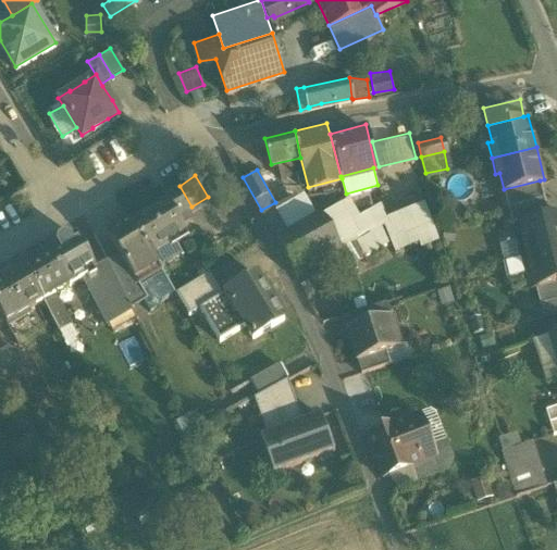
[(504,189),(508,205),(544,197),(540,180),(504,189)]
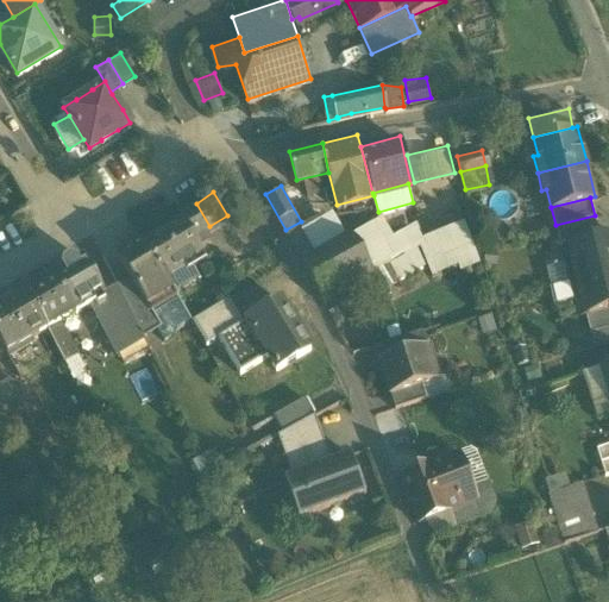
[(145,240),(164,273),(188,258),(190,262),(205,254),(194,236),(209,226),(196,204),(174,217),(177,221),(145,240)]
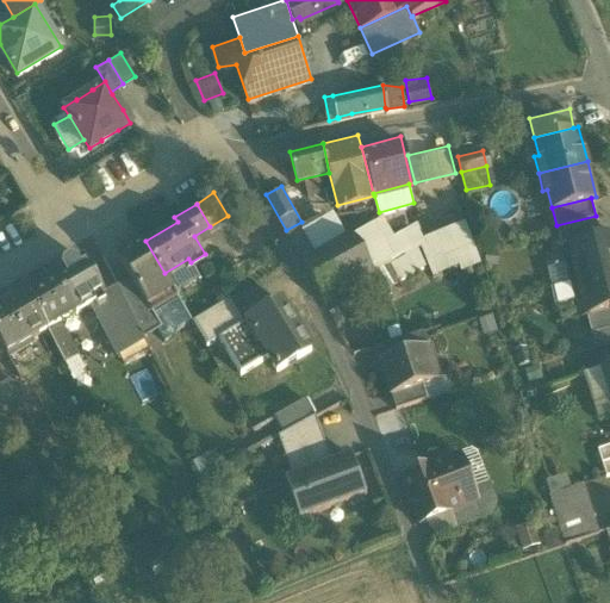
[(323,209),(302,222),(318,252),(347,235),(332,210),(325,213),(323,209)]
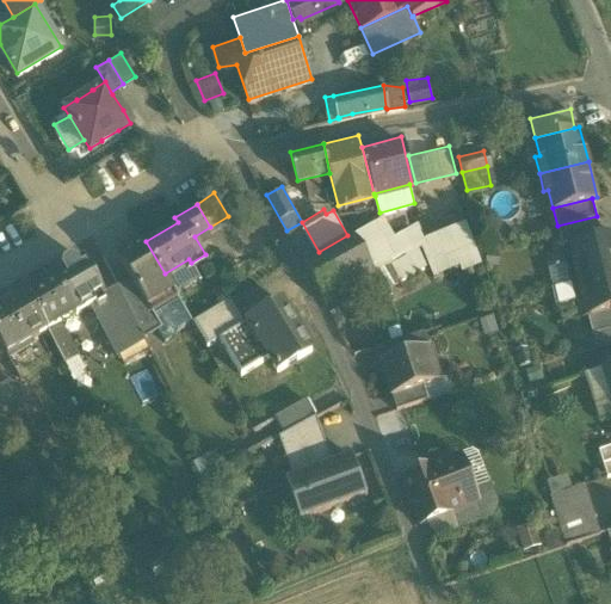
[(383,215),(353,232),(382,219),(395,258),(419,247),(426,244),(424,238),(418,222),(394,235),(383,215)]
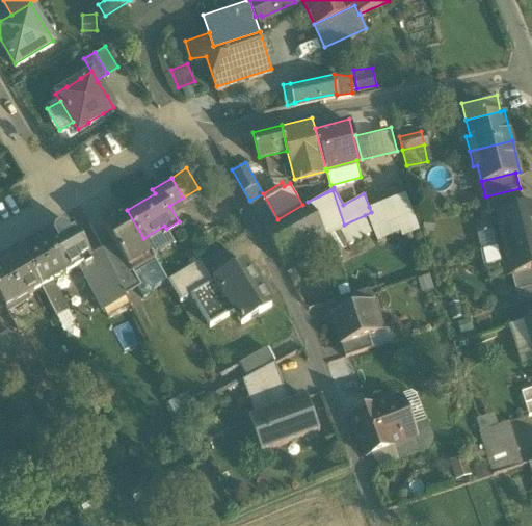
[(524,204),(520,188),(485,196),(489,214),(497,212),(496,211),(524,204)]
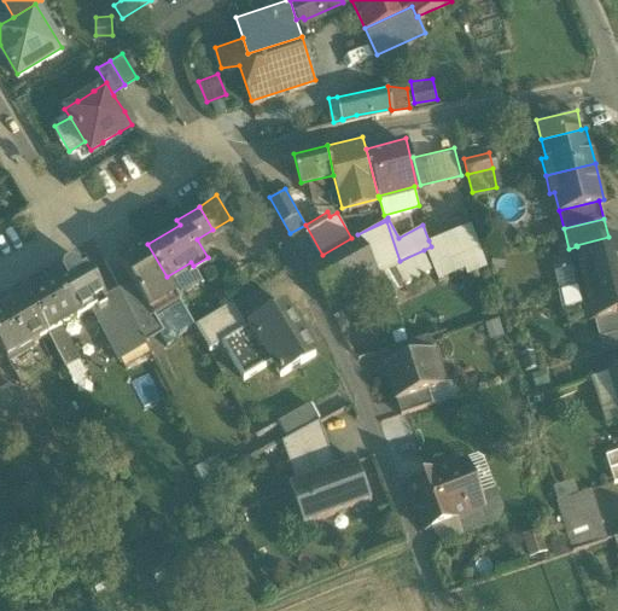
[(357,234),(379,273),(395,265),(400,261),(386,221),(357,234)]
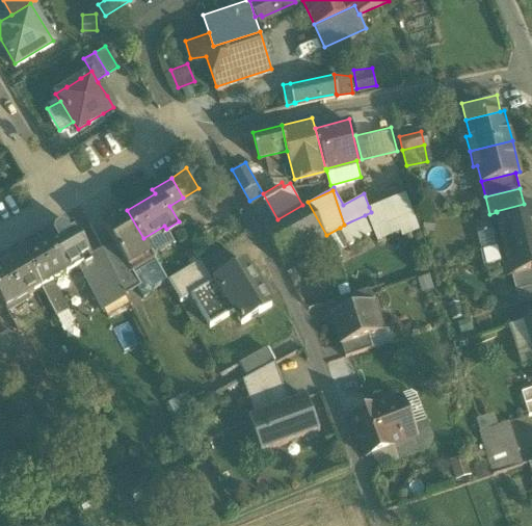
[(404,191),(369,207),(371,212),(365,215),(372,230),(377,239),(400,230),(402,235),(419,228),(404,191)]
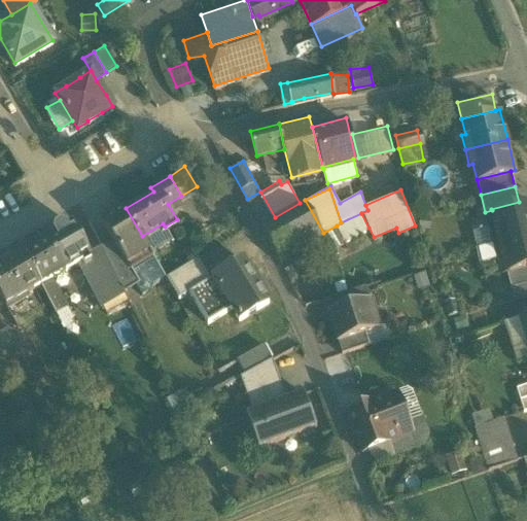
[(260,192),(247,199),(261,224),(275,217),(260,192)]
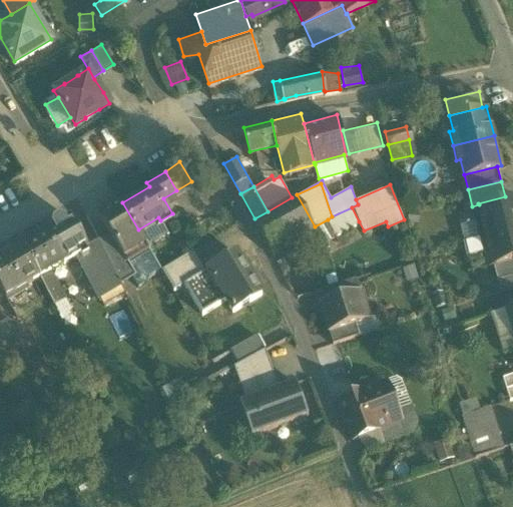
[(273,250),(315,226),(297,194),(292,197),(268,211),(254,218),(273,250)]
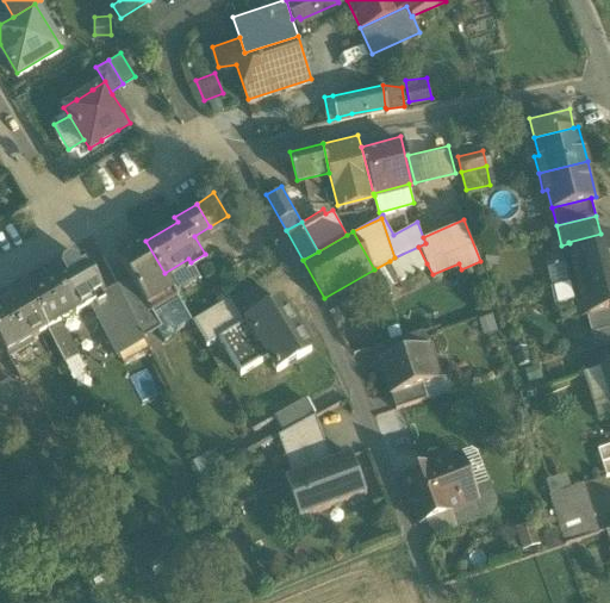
[(568,260),(573,278),(609,268),(609,231),(601,234),(568,242),(570,243),(573,259),(568,260)]
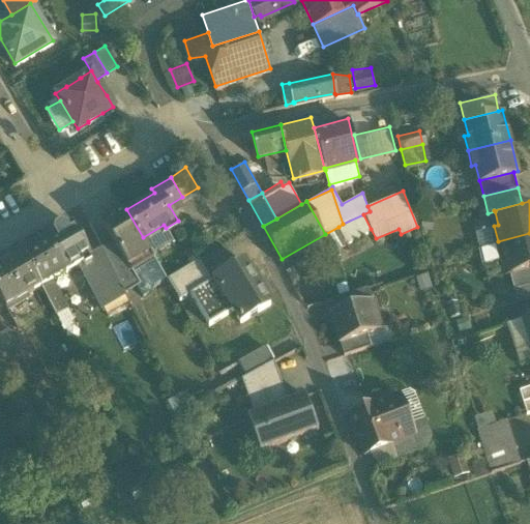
[(154,256),(151,251),(143,237),(126,209),(124,206),(101,220),(114,240),(131,269),(133,269),(154,256)]
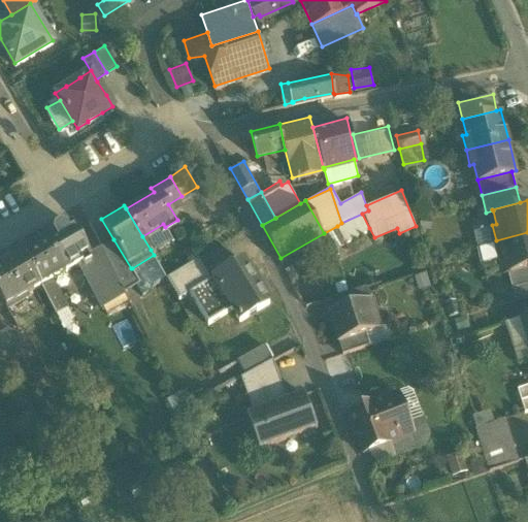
[(337,226),(345,240),(369,228),(362,214),(341,223),(337,226)]
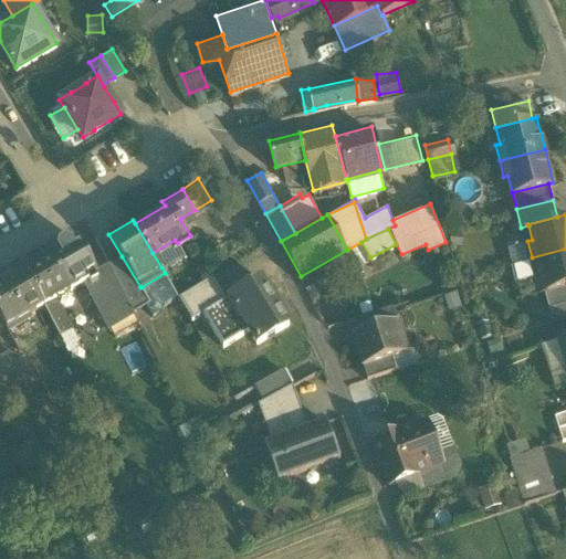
[(59,250),(52,254),(70,288),(86,278),(96,273),(95,272),(79,239),(71,243),(70,241),(64,240),(59,243),(58,249),(59,250)]
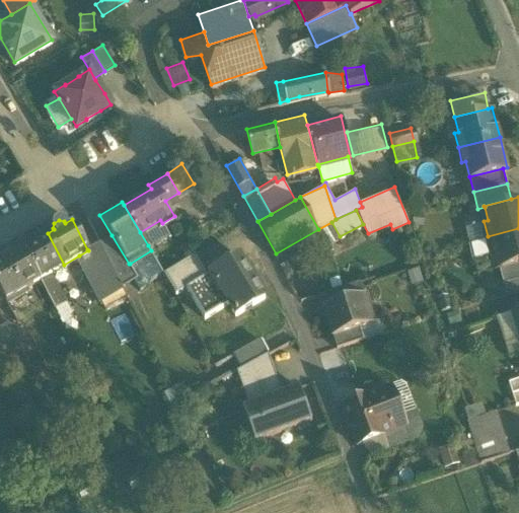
[(168,233),(162,223),(160,220),(140,232),(148,245),(168,233)]
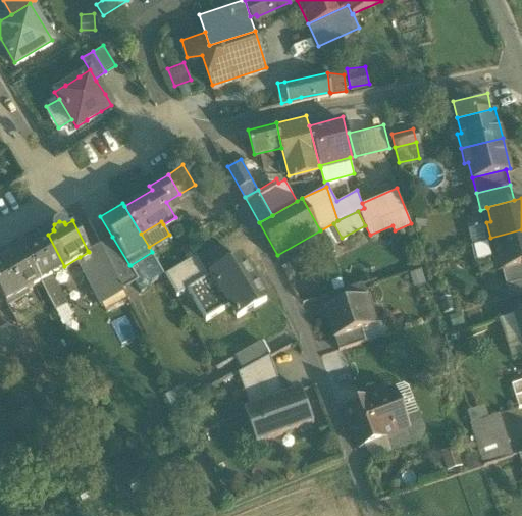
[(468,227),(472,243),(490,238),(486,222),(468,227)]
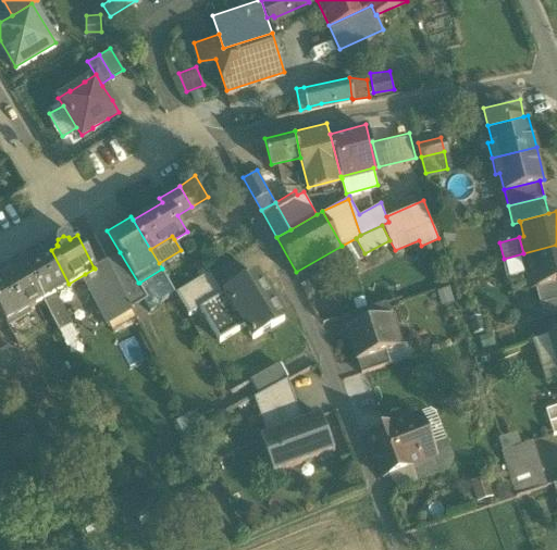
[(364,253),(356,238),(342,246),(350,261),(364,253)]
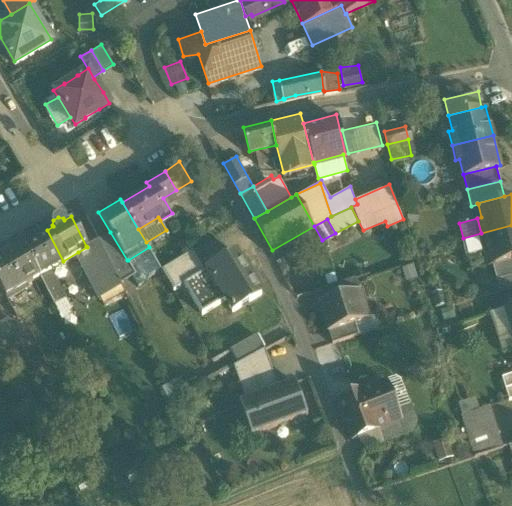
[(511,225),(481,233),(463,238),(467,253),(485,248),(485,249),(489,248),(492,262),(511,257),(511,225)]
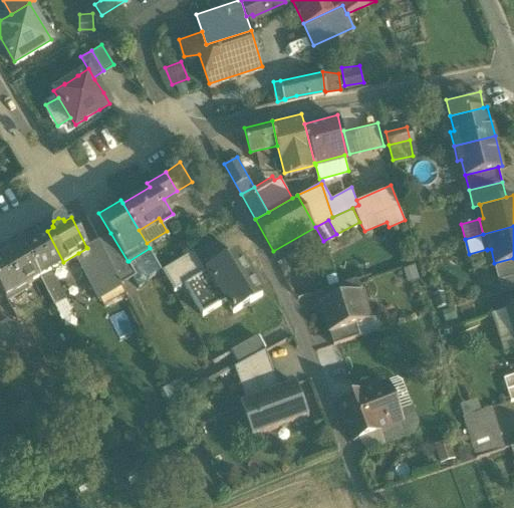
[(50,269),(63,262),(47,231),(24,245),(40,276),(50,269)]
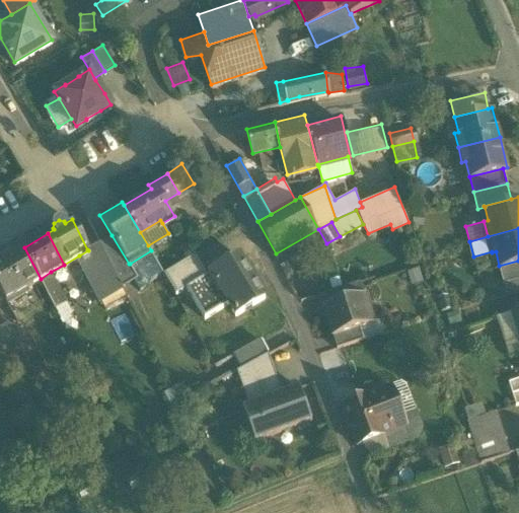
[(100,241),(123,285),(133,279),(137,276),(130,264),(129,264),(112,235),(100,241)]
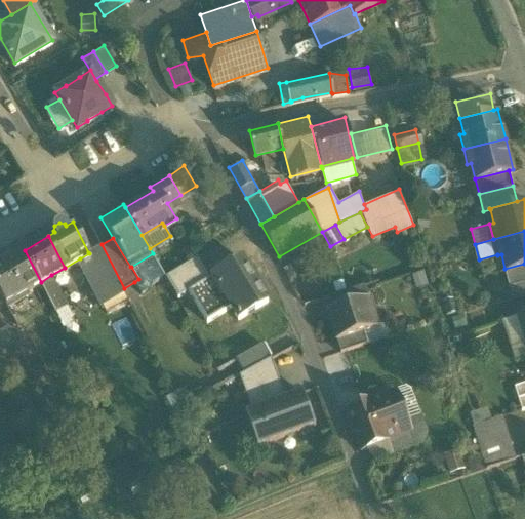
[(80,258),(102,302),(124,288),(102,244),(88,252),(89,253),(80,258)]
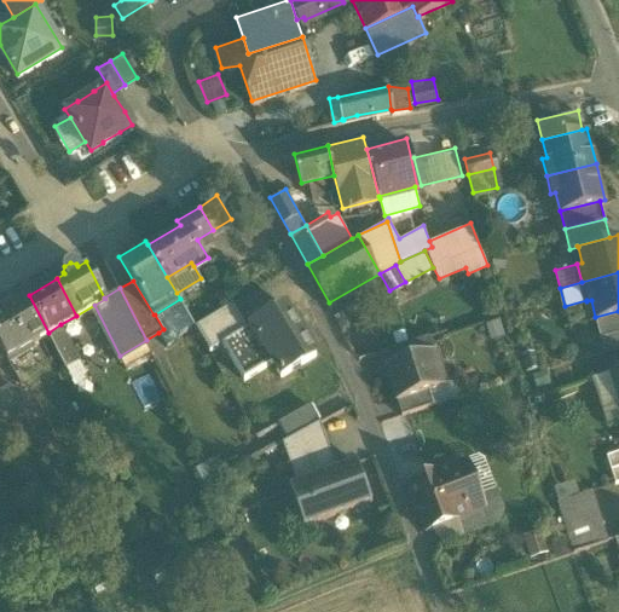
[(0,346),(6,357),(48,333),(29,295),(0,311),(0,346)]
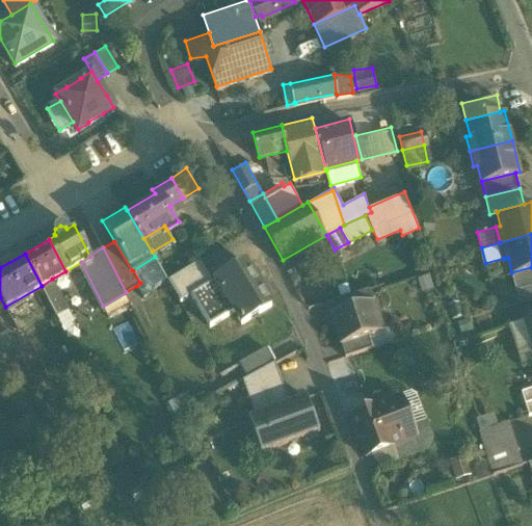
[(153,284),(166,277),(155,257),(133,270),(140,283),(136,286),(142,295),(152,290),(153,284)]
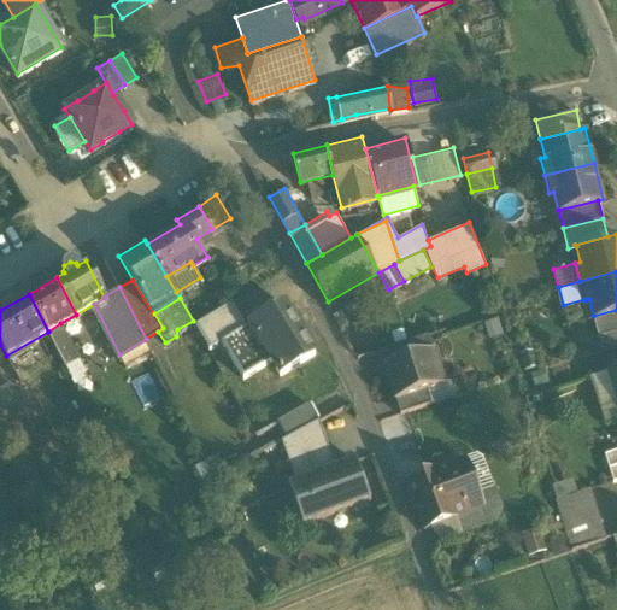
[(193,321),(209,345),(221,338),(246,323),(230,299),(193,321)]
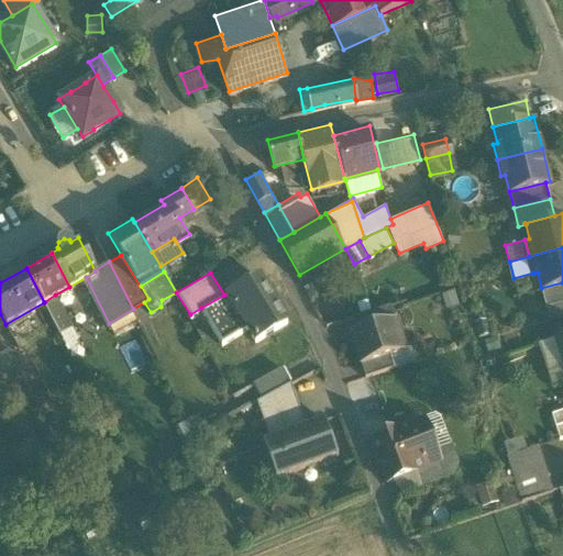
[(247,326),(255,340),(287,320),(258,274),(227,293),(247,326)]
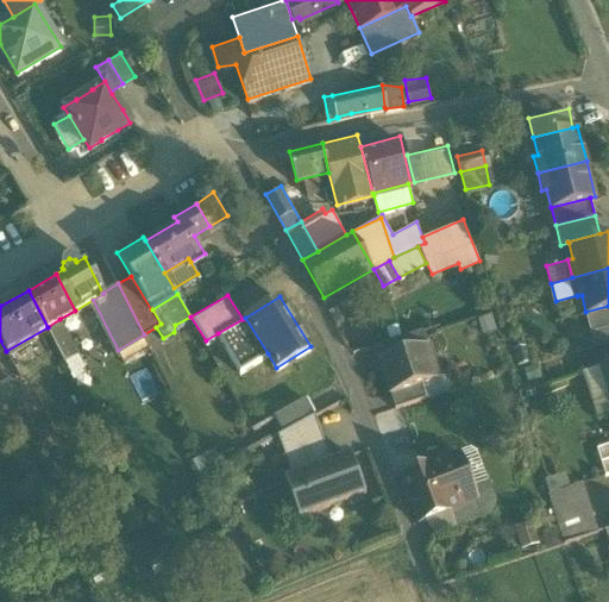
[(608,306),(585,312),(590,331),(608,326),(608,306)]
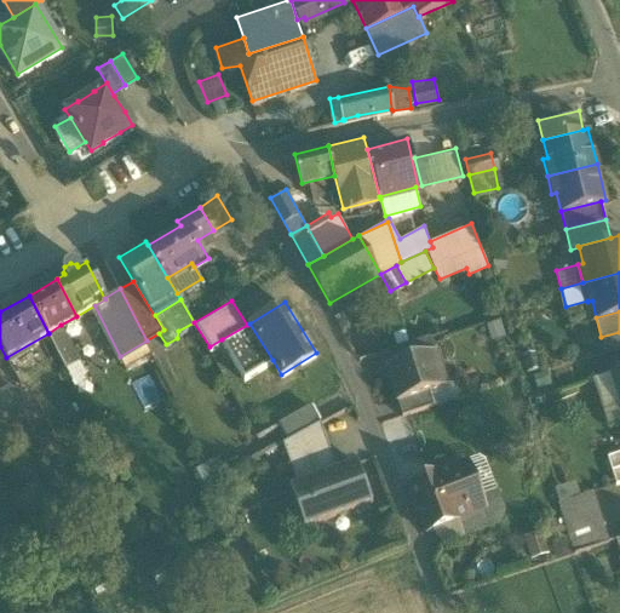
[(506,333),(500,316),(484,321),(491,338),(506,333)]
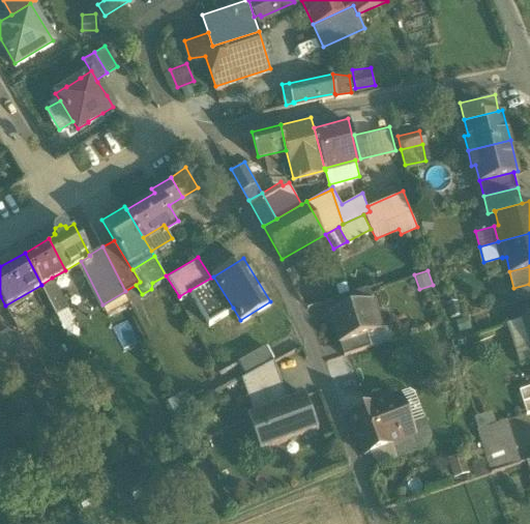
[(209,322),(233,308),(213,277),(211,278),(189,290),(209,322)]
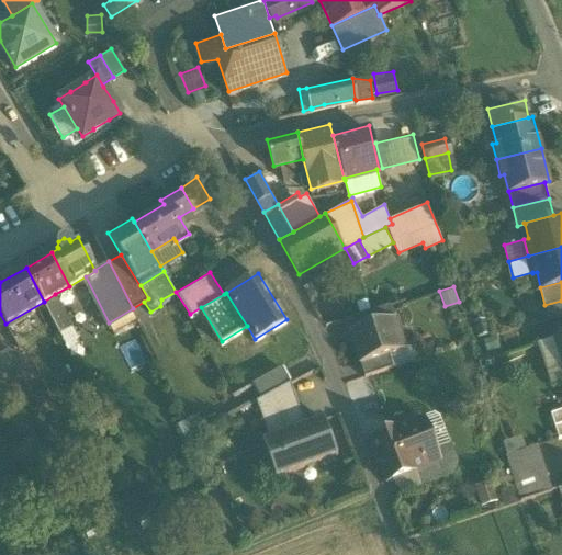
[(44,302),(59,331),(71,325),(55,294),(44,302)]
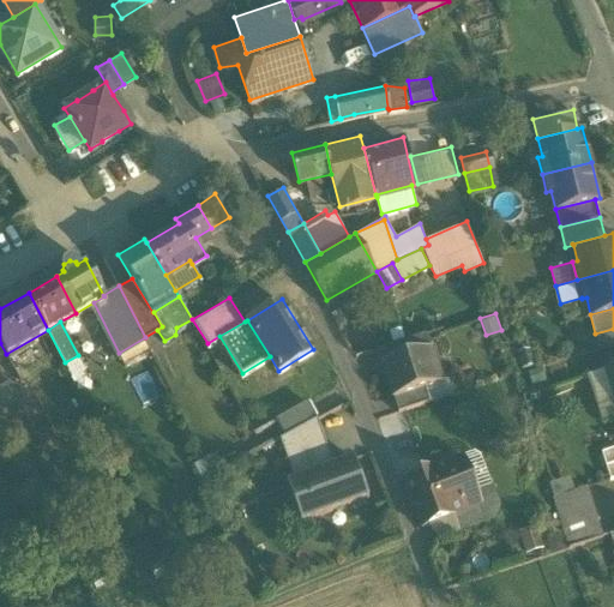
[(613,343),(613,329),(595,334),(599,348),(613,343)]
